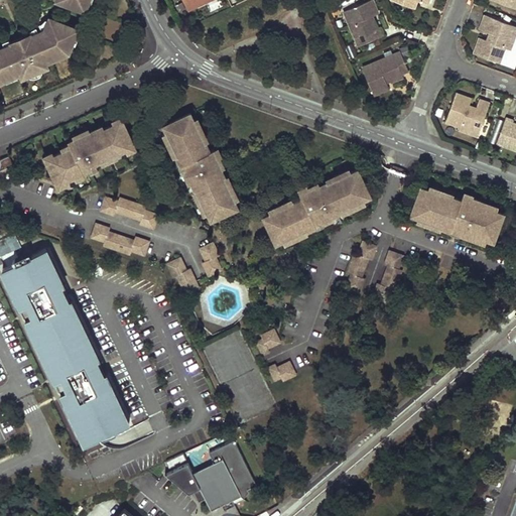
[(59,0),(85,9),(88,0),(59,0)]
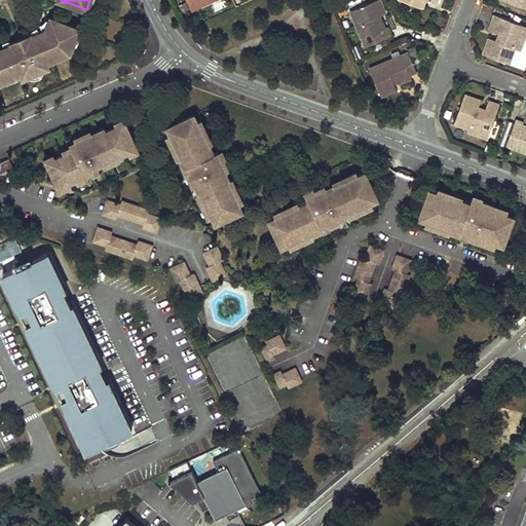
[(208,0),(186,0),(191,10),(209,2),(208,0)]
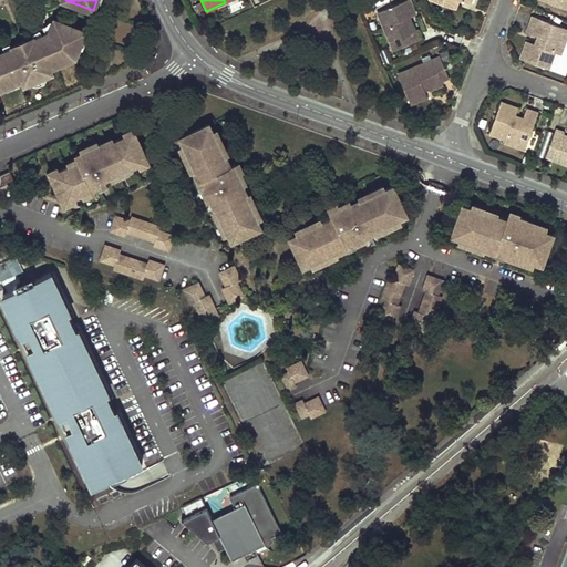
[(415,14),(409,0),(405,0),(378,12),(383,26),(391,29),(399,49),(421,39),(418,31),(414,32),(411,23),(409,24),(406,19),(409,18),(415,14)]
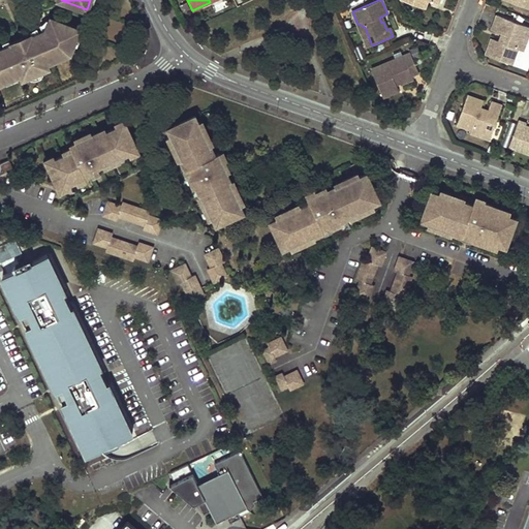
[(528,0),(505,0),(528,8),(528,0)]
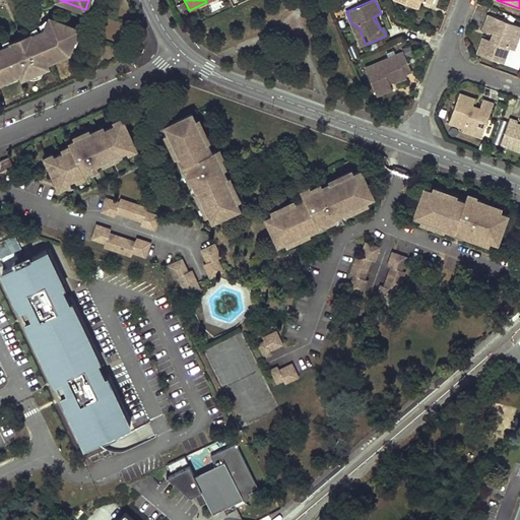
[(519,25),(489,14),(483,29),(493,34),(497,35),(494,42),(491,40),(483,38),(477,54),(493,59),(518,68),(519,61),(519,25)]
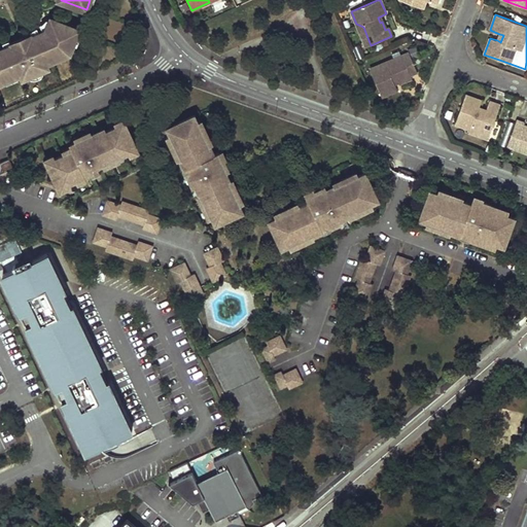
[(32,35),(33,37),(13,45),(12,43),(11,44),(0,48),(0,82),(16,75),(18,76),(21,75),(23,79),(50,68),(48,64),(60,58),(58,53),(64,49),(70,53),(78,29),(51,19),(47,28),(33,35),(32,35)]
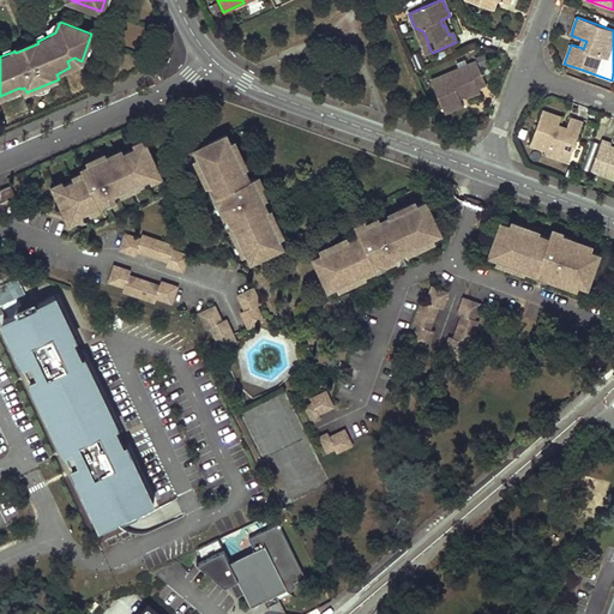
[(423,31),(415,28),(426,55),(432,53),(423,31)]
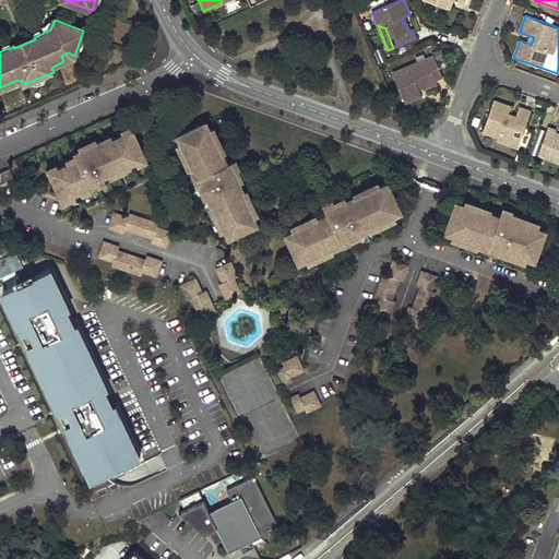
[(34,35),(12,45),(12,47),(13,46),(14,48),(35,39),(34,37),(35,37),(34,35)]
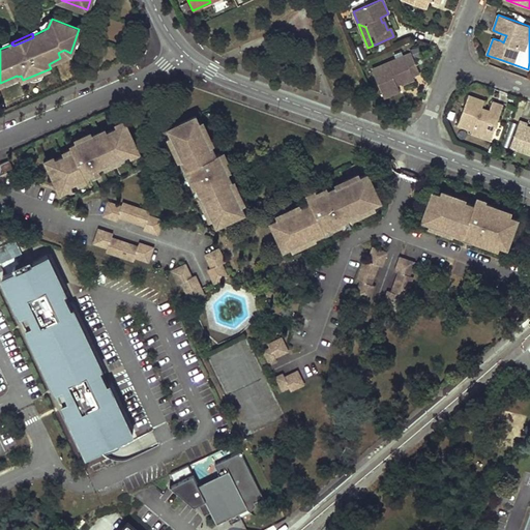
[(384,97),(400,90),(399,89),(398,86),(398,85),(395,82),(400,80),(401,83),(402,85),(414,79),(413,76),(419,72),(411,53),(404,56),(405,60),(398,63),(396,59),(372,69),(384,97)]
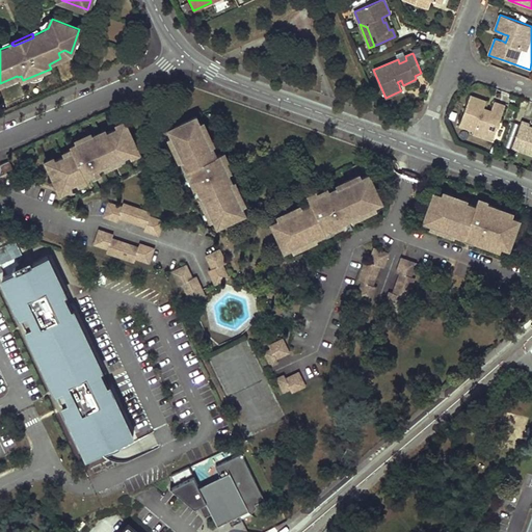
[(470,96),(459,126),(474,131),(473,133),(484,137),(485,133),(494,136),(505,106),(494,102),(490,111),(488,115),(481,113),(483,108),(485,102),(470,96)]
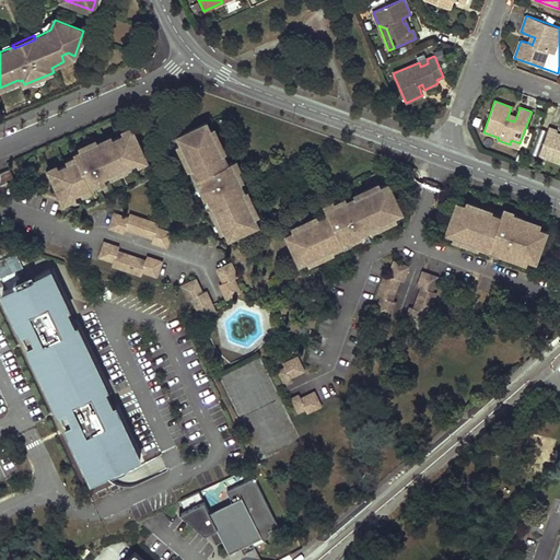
[(248,199),(246,200),(243,194),(245,193),(245,191),(240,182),(243,181),(237,170),(237,168),(235,170),(232,162),(228,164),(223,153),(222,152),(221,153),(218,147),(220,146),(217,139),(214,140),(210,130),(207,123),(178,136),(182,143),(186,153),(184,154),(187,161),(189,160),(193,166),(191,167),(191,168),(196,178),(197,179),(198,178),(201,185),(200,186),(200,187),(206,198),(208,197),(213,207),(213,208),(216,207),(218,213),(216,214),(219,221),(221,220),(225,230),(230,237),(258,224),(255,217),(251,207),(252,206),(248,199)]
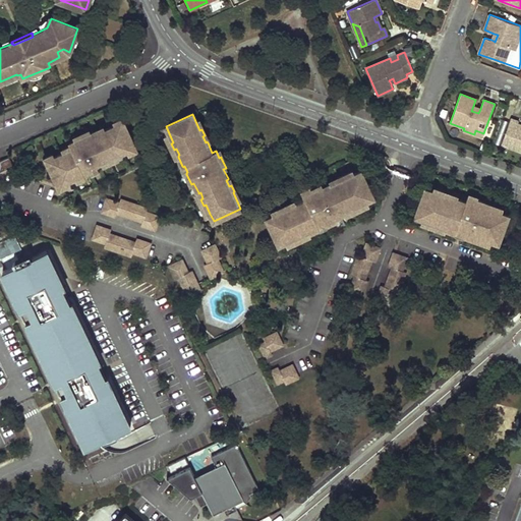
[(199,119),(195,121),(199,130),(201,129),(205,135),(203,136),(206,142),(207,141),(208,142),(211,141),(199,119)]
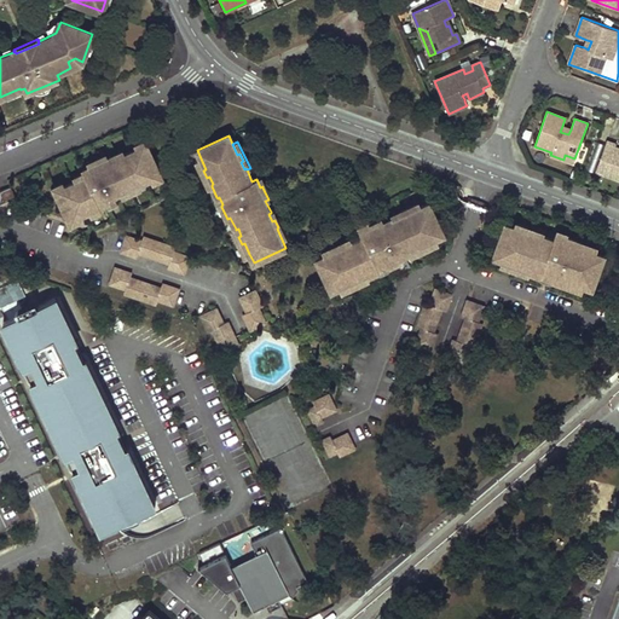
[(606,142),(597,166),(618,173),(618,149),(614,148),(615,145),(606,142)]
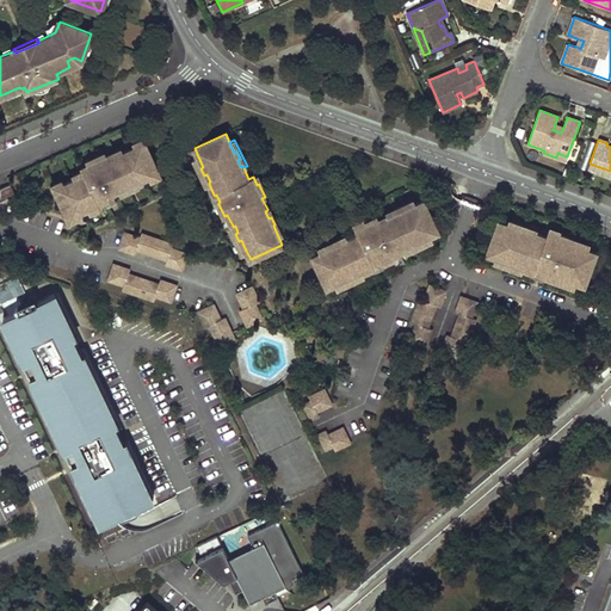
[(68,217),(78,214),(88,208),(98,204),(105,201),(115,196),(113,192),(119,190),(137,181),(149,176),(159,171),(146,142),(136,146),(123,152),(115,155),(113,153),(112,153),(106,155),(88,164),(81,167),(82,170),(85,174),(75,178),(63,184),(54,189),(68,217)]
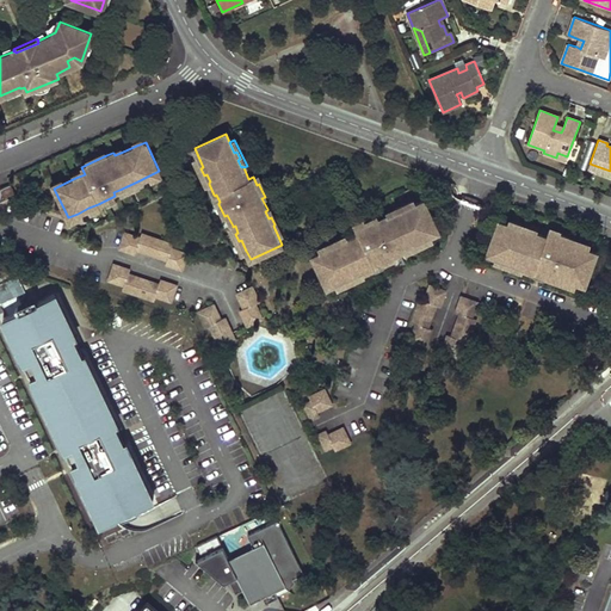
[(87,160),(88,164),(106,155),(104,152),(87,160)]
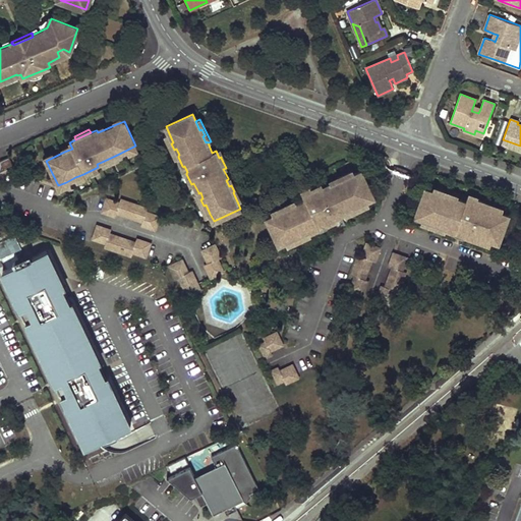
[(175,158),(178,157),(178,156),(179,155),(176,149),(174,150),(171,143),(173,142),(169,133),(165,135),(175,158)]
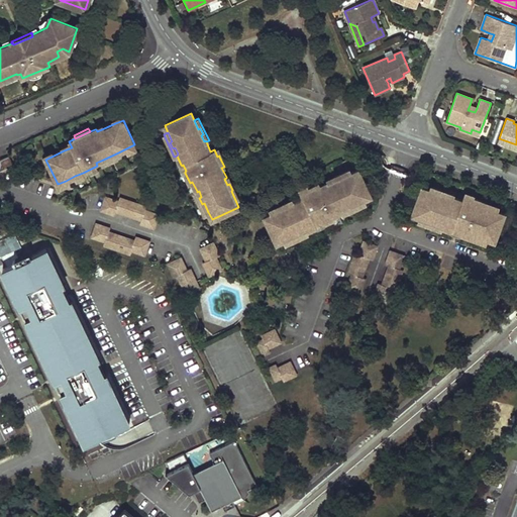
[(516,144),(499,138),(497,143),(516,149),(516,144)]
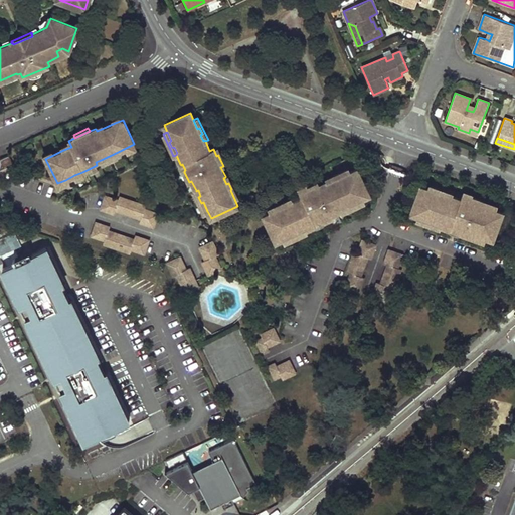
[(116,153),(101,160),(103,163),(118,157),(116,153)]
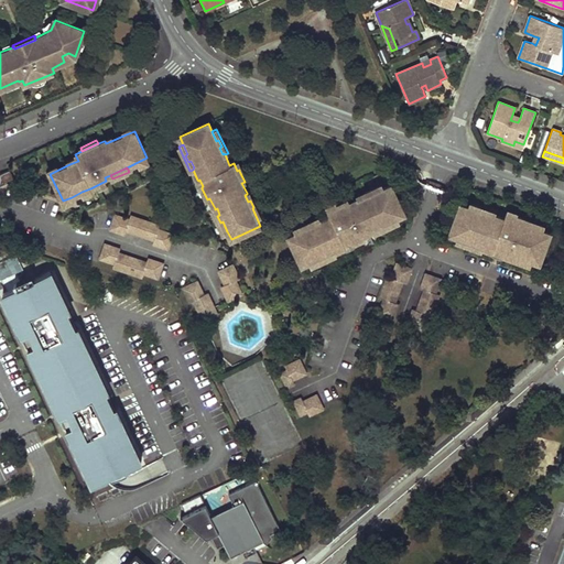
[(9,170),(0,174),(0,185),(13,181),(9,170)]
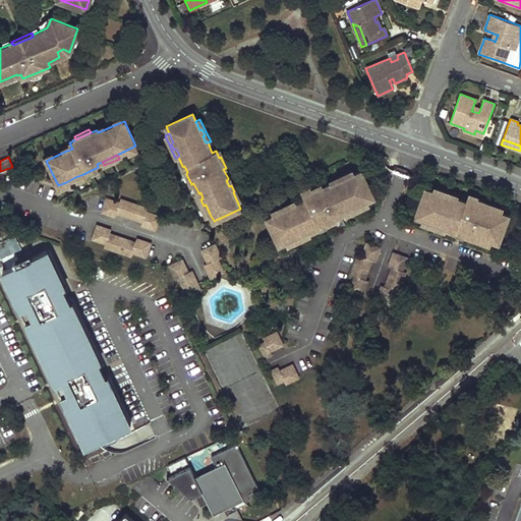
[(382,166),(380,171),(392,175),(394,170),(388,168),(386,165),(385,163),(382,166)]
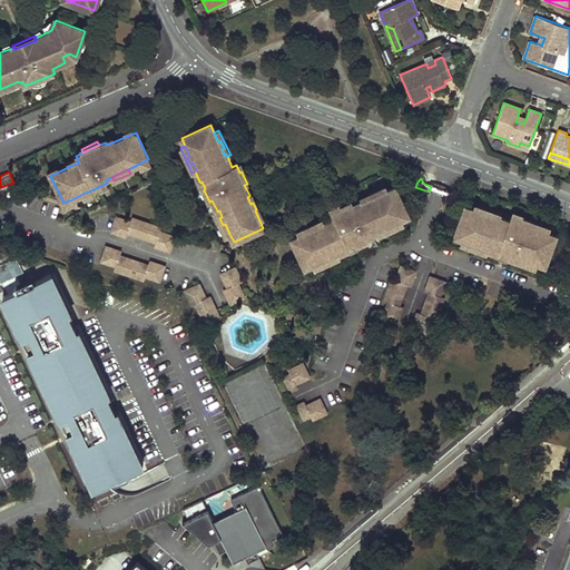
[(361,197),(362,200),(363,199),(364,202),(371,198),(370,196),(376,193),(377,195),(387,190),(385,185),(361,197)]
